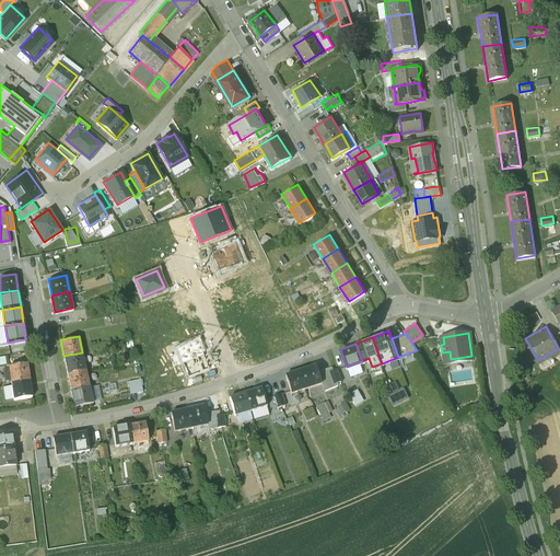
[(82,352),(63,356),(68,372),(85,368),(82,352)]
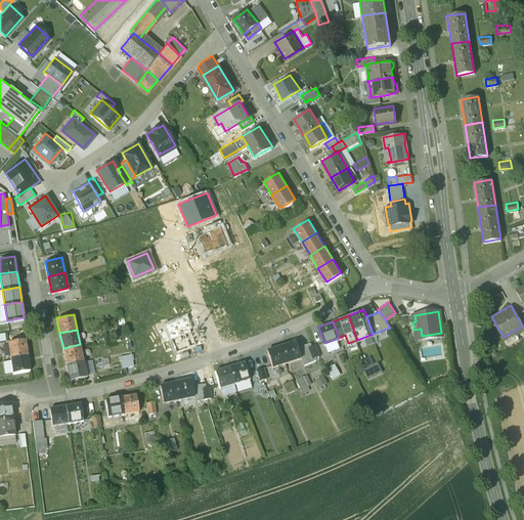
[(25,338),(8,341),(10,356),(28,353),(25,338)]
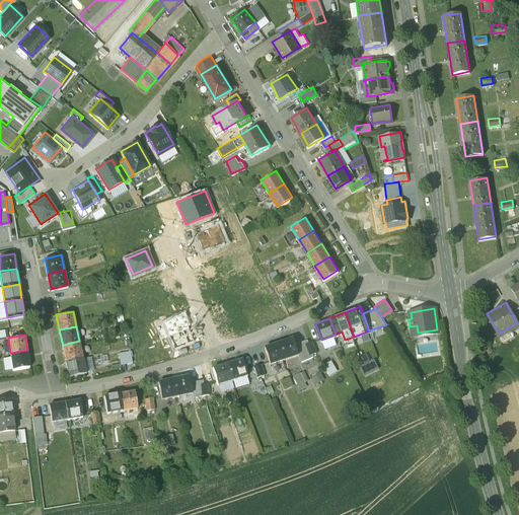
[(293,336),(279,341),(284,357),(299,352),(293,336)]
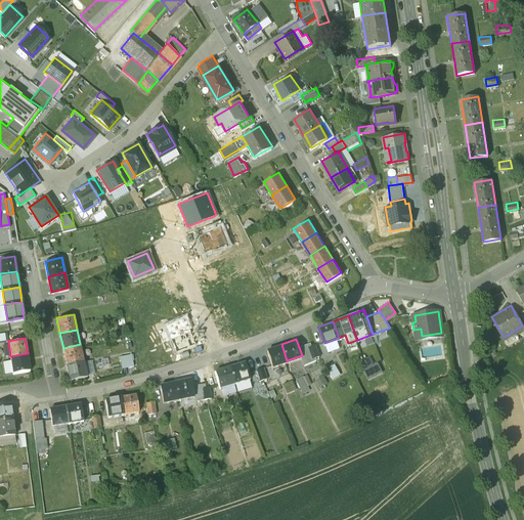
[(80,344),(63,348),(67,362),(83,359),(80,344)]
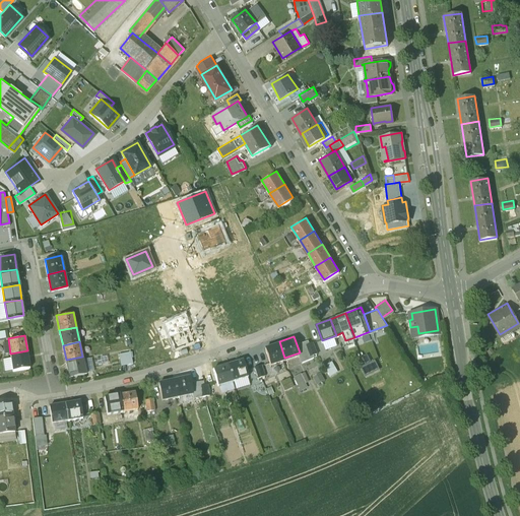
[(279,341),(265,346),(270,363),(284,358),(279,341)]
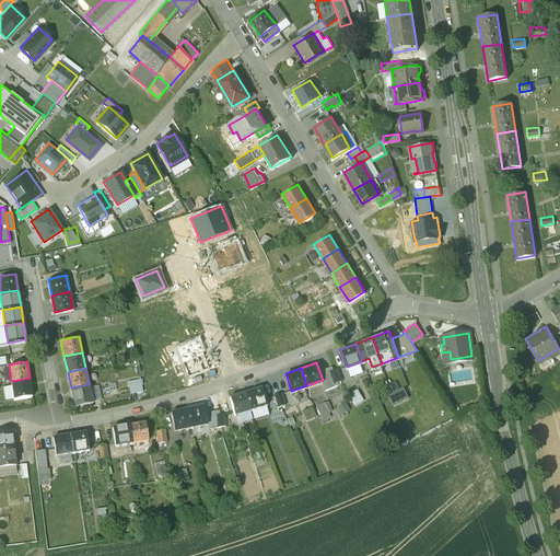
[(131,390),(144,387),(142,374),(129,377),(131,390)]
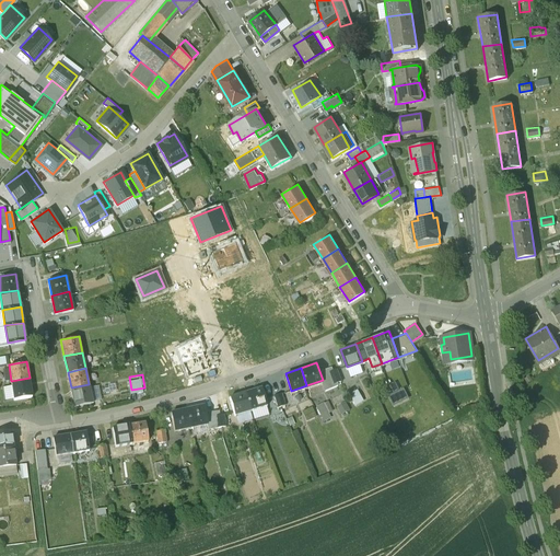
[(30,378),(11,381),(13,397),(32,394),(30,378)]
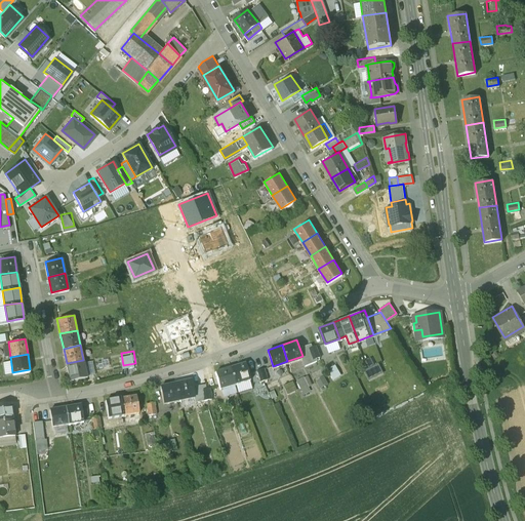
[(83,360),(67,363),(70,378),(86,375),(83,360)]
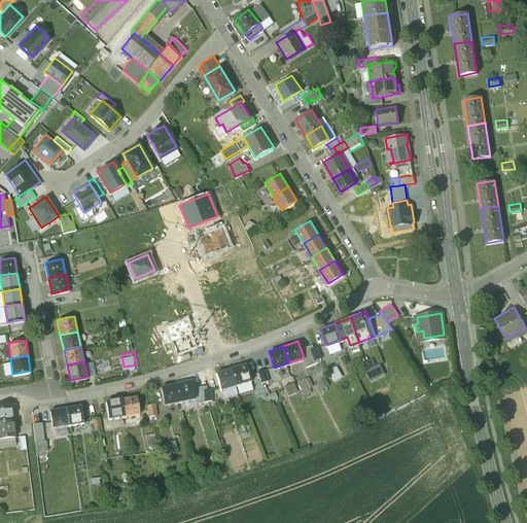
[(246,362),(231,368),(236,383),(250,379),(246,362)]
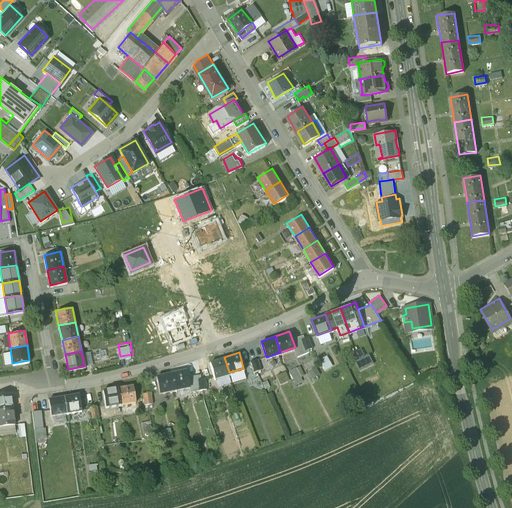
[(326,355),(321,359),(325,366),(331,363),(326,355)]
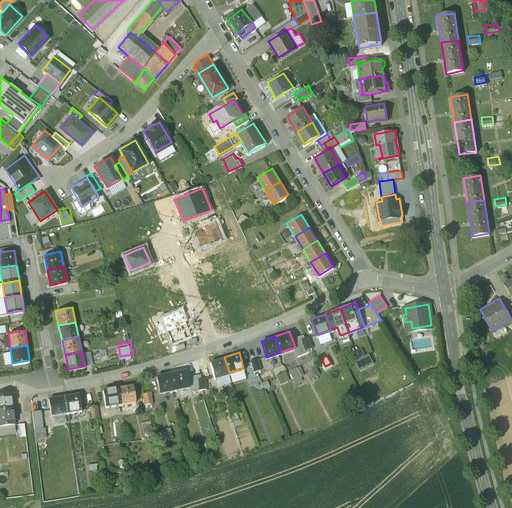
[(229,372),(224,357),(210,361),(214,377),(229,372)]
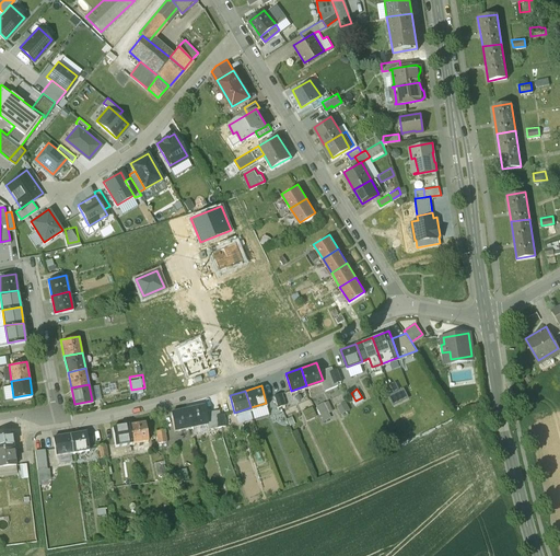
[(330,414),(324,401),(316,404),(321,412),(322,412),(324,417),(330,414)]
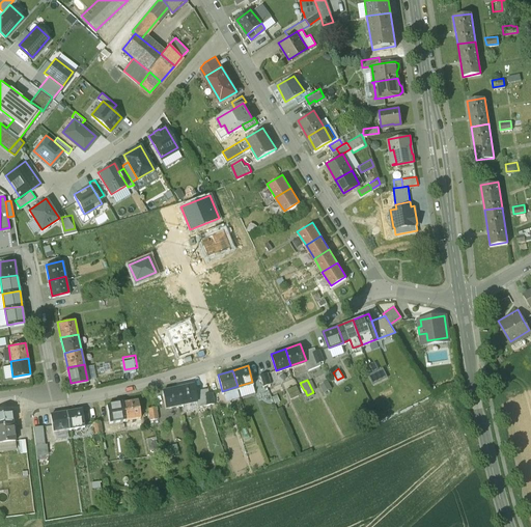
[(328,381),(322,384),(325,390),(331,386),(328,381)]
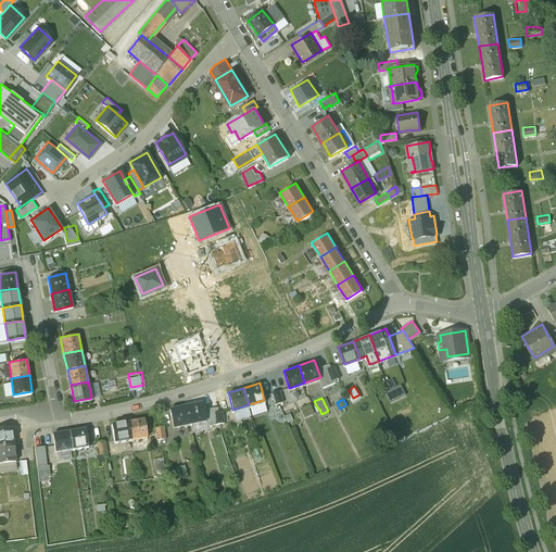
[(202,401),(186,404),(189,422),(205,418),(202,401)]
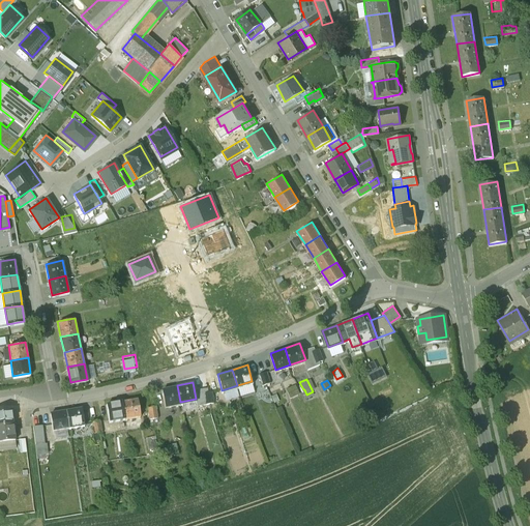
[(295,383),(286,387),(289,395),(298,390),(295,383)]
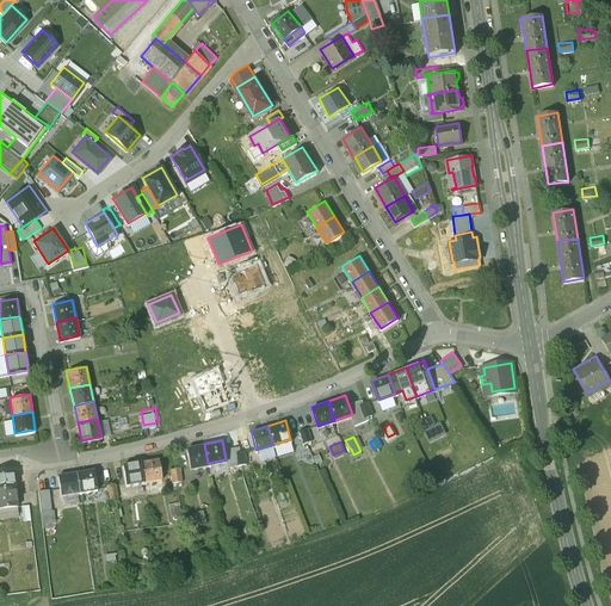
[(204,444),(186,447),(190,467),(208,463),(204,444)]
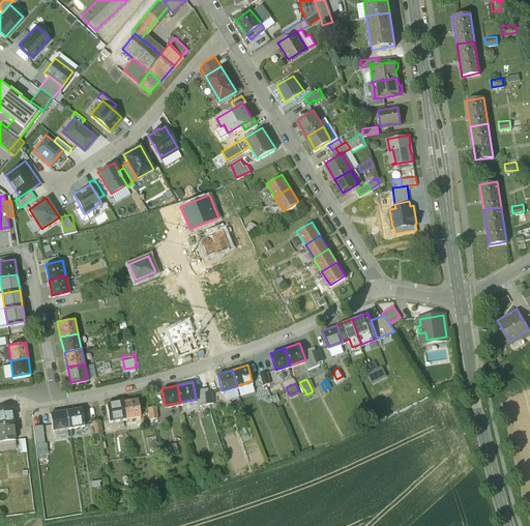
[(138,398),(122,400),(124,417),(140,414),(138,398)]
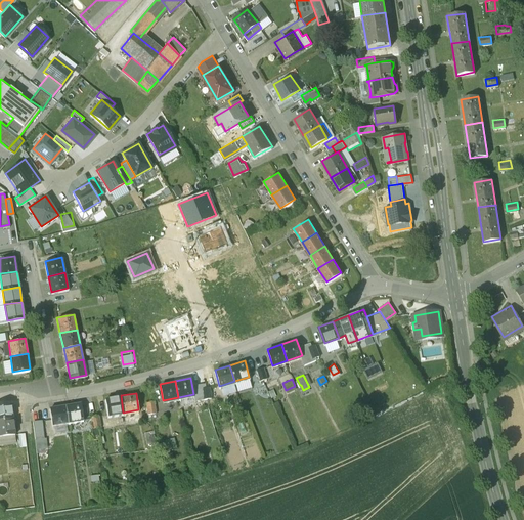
[(121,395),(105,398),(107,415),(123,413),(121,395)]
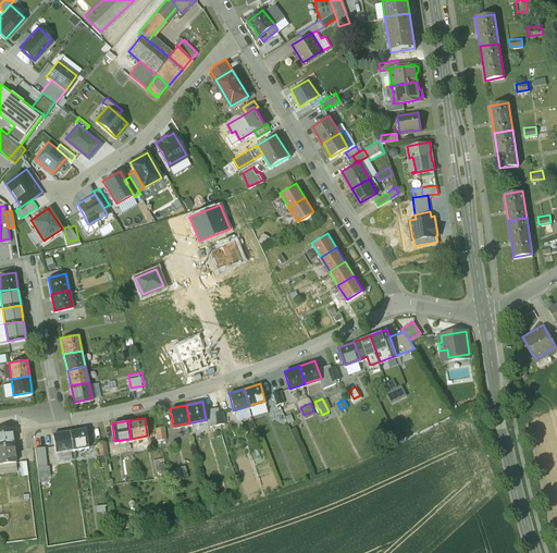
[(11,427),(0,428),(0,444),(13,443),(11,427)]
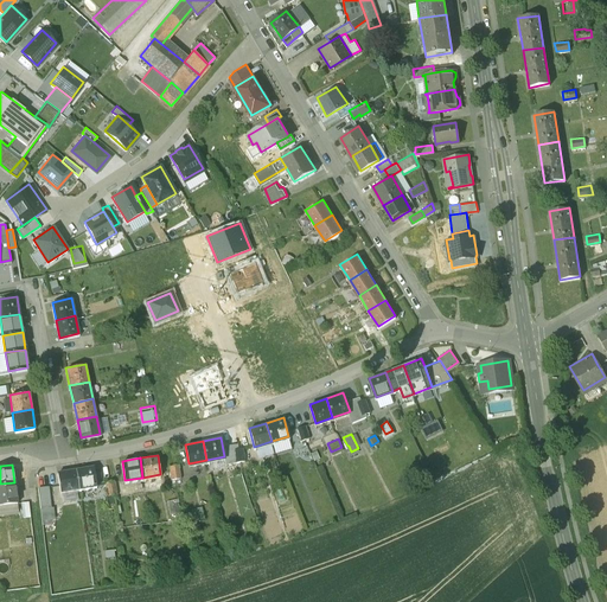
[(93,466),(75,468),(78,487),(96,485),(93,466)]
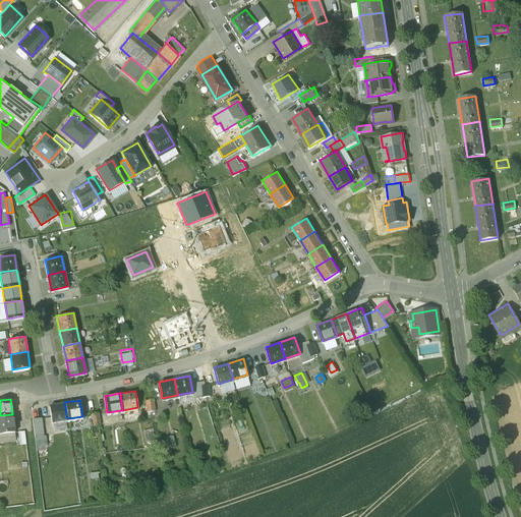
[(64,402),(49,405),(52,421),(67,418),(64,402)]
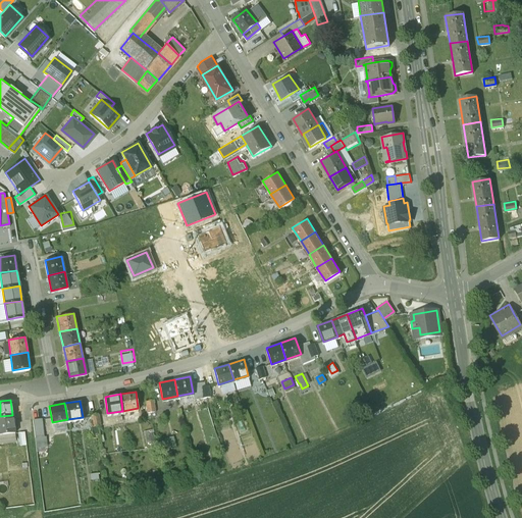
[(12,415),(0,416),(0,432),(14,430),(12,415)]
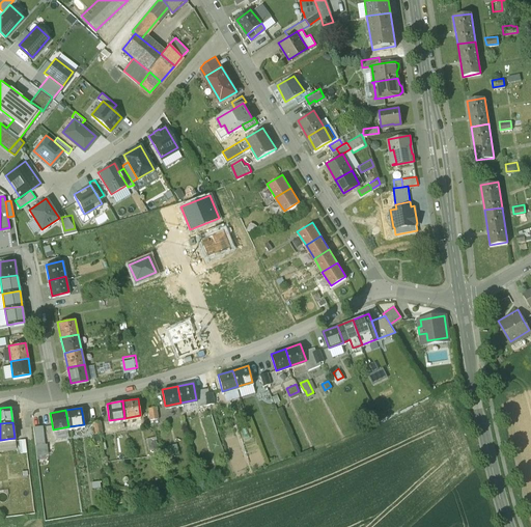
[(43,423),(33,425),(35,443),(45,441),(43,423)]
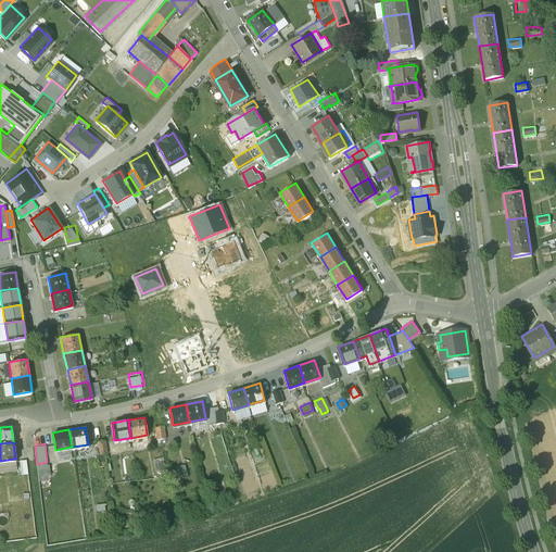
[(177,443),(171,444),(172,454),(179,452),(177,443)]
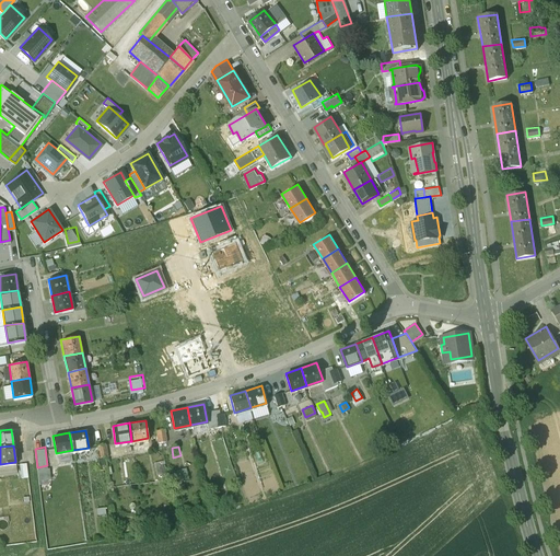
[(133,459),(123,461),(124,470),(135,467),(133,459)]
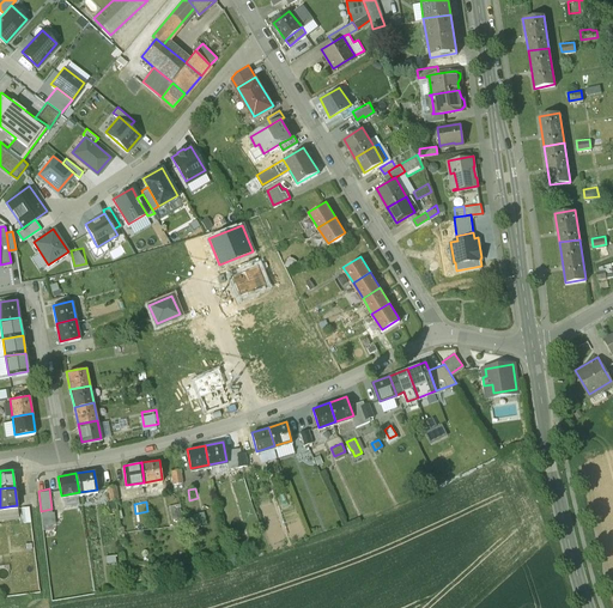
[(178,502),(169,504),(171,514),(181,512),(180,502),(178,502)]
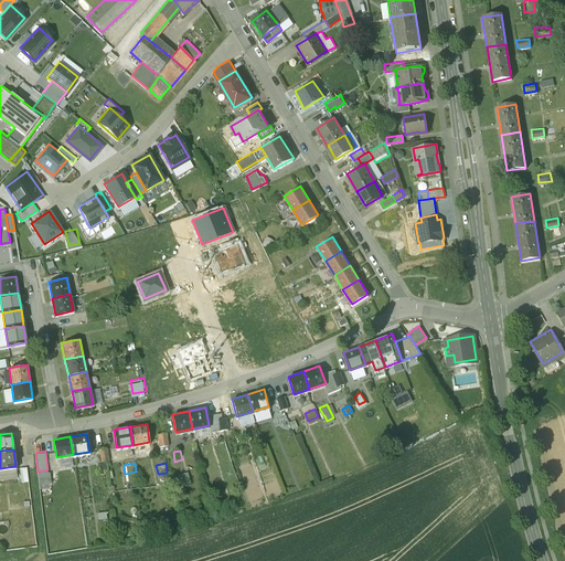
[(179,472),(182,482),(191,479),(189,468),(179,472)]
